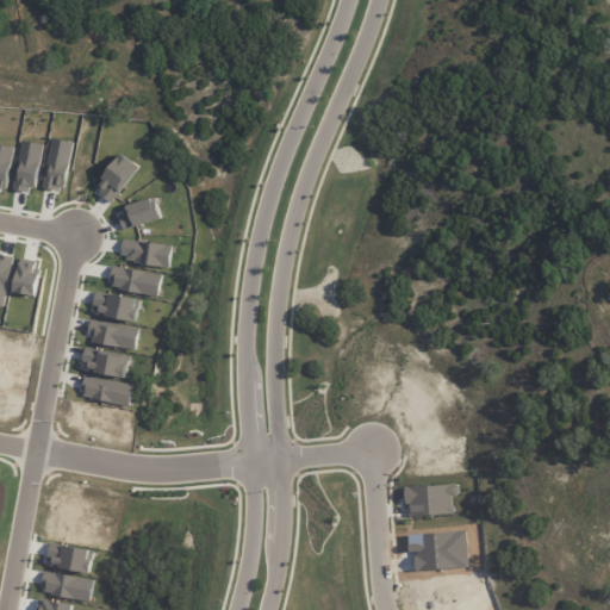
[(64,191),(73,142),(51,138),(43,187),(64,191)]
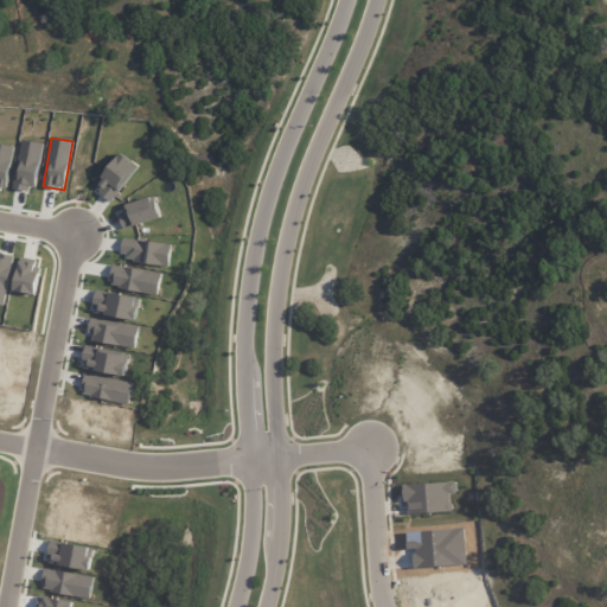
[(14,187),(34,191),(44,145),(24,140),(14,187)]
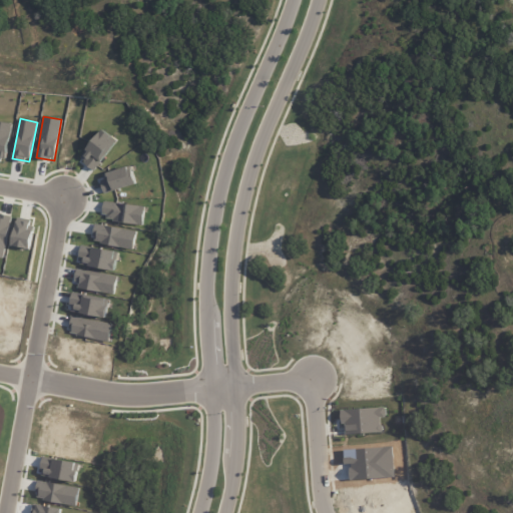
[(0,158),(7,160),(11,123),(0,122),(0,158)]
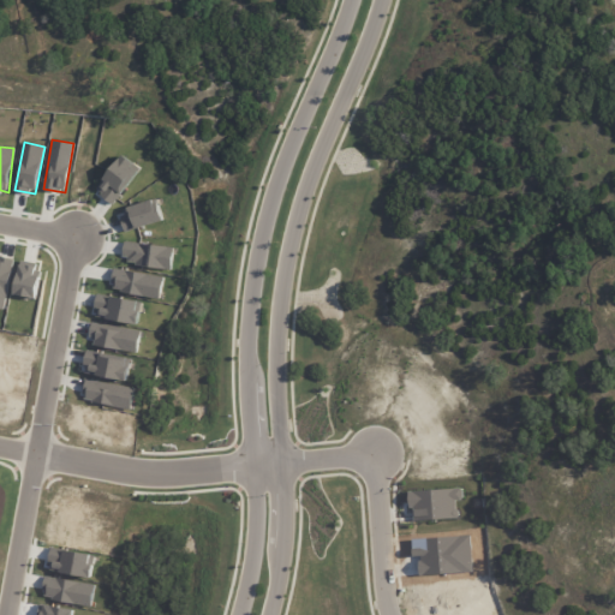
[(96,192),(115,204),(141,168),(121,155),(96,192)]
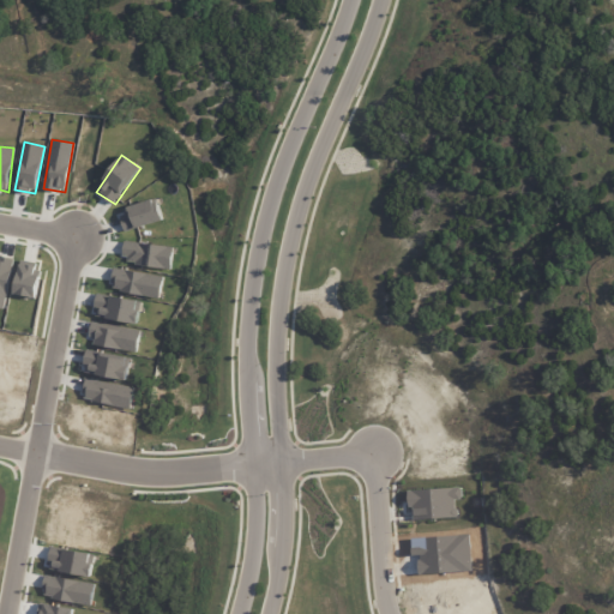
[(126,230),(162,223),(157,200),(121,208),(126,230)]
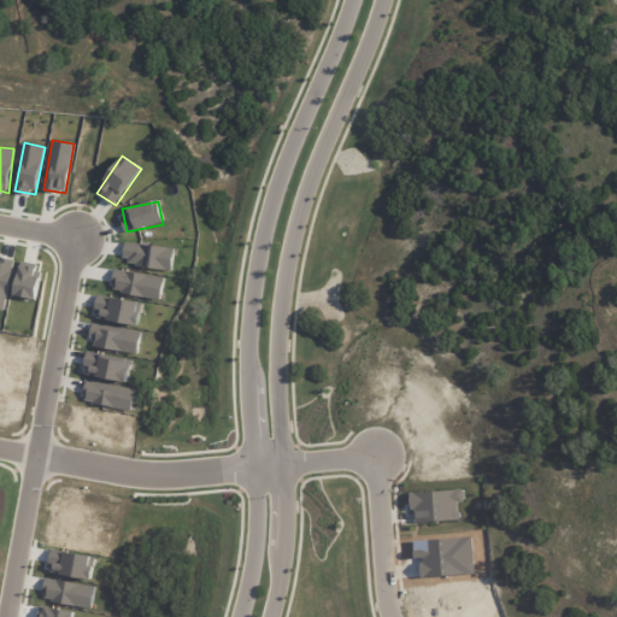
[(175,247),(127,244),(124,265),(172,270),(175,247)]
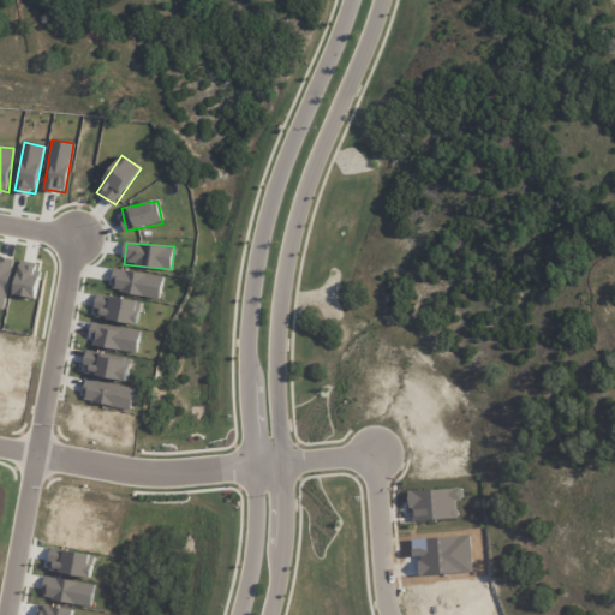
[(13,261),(0,257),(0,306),(5,308),(13,261)]
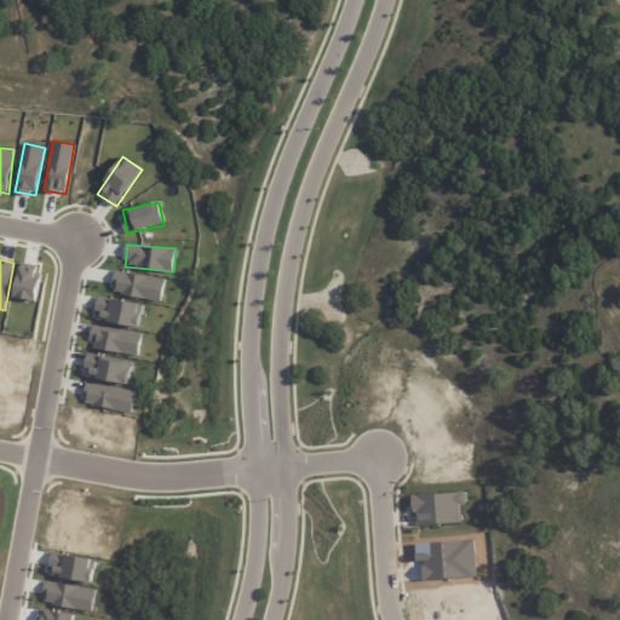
[(41,269),(19,267),(16,298),(36,300),(41,269)]
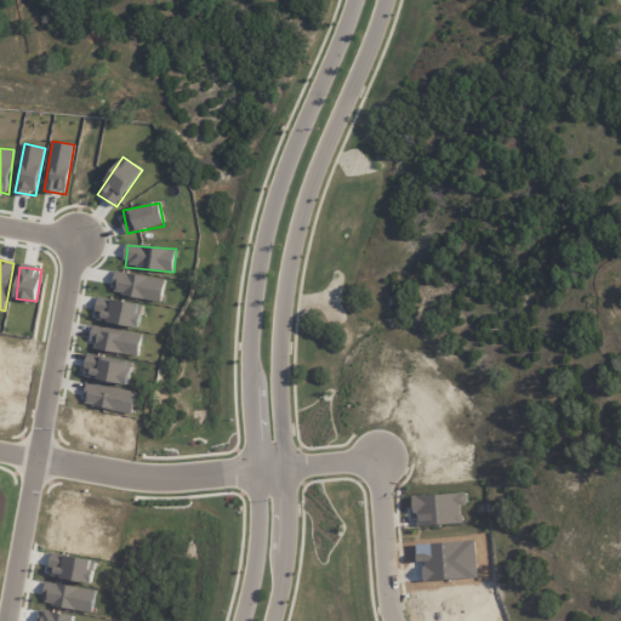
[(113,295),(163,300),(165,279),(114,273),(113,295)]
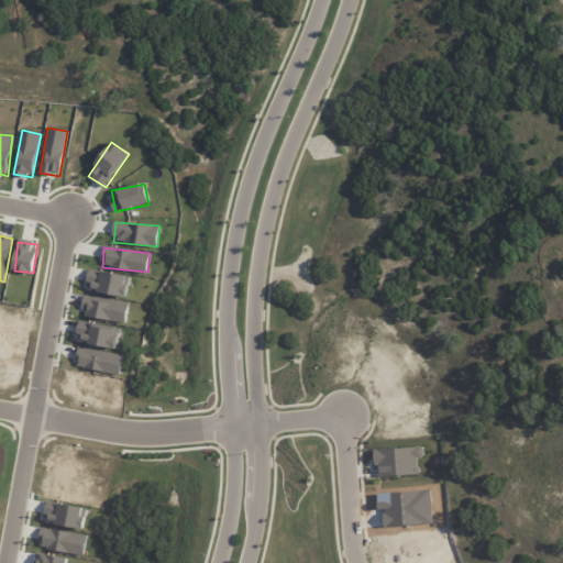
[(130,276),(89,271),(86,290),(127,296),(130,276)]
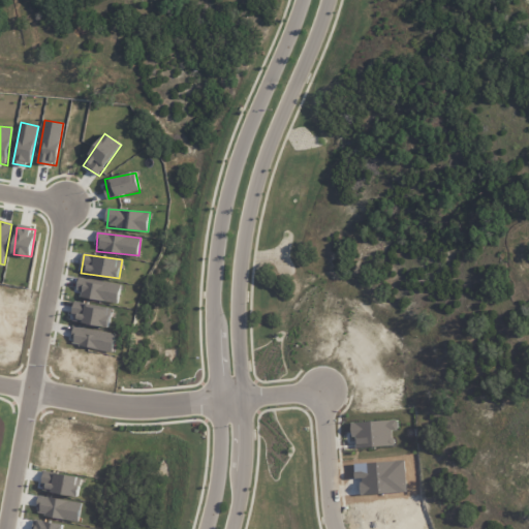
[(119,302),(121,283),(80,279),(79,298),(119,302)]
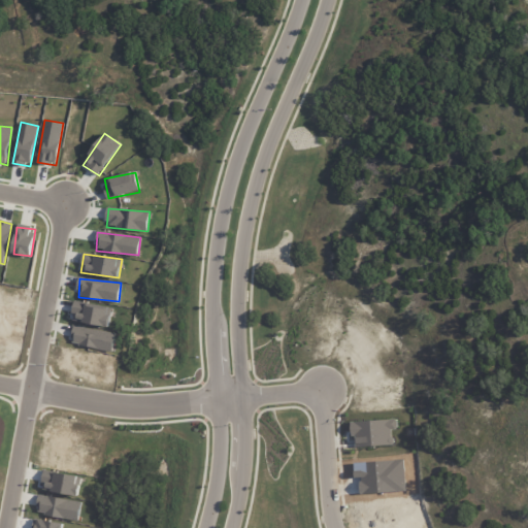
[(71,345),(113,351),(116,332),(73,327),(71,345)]
